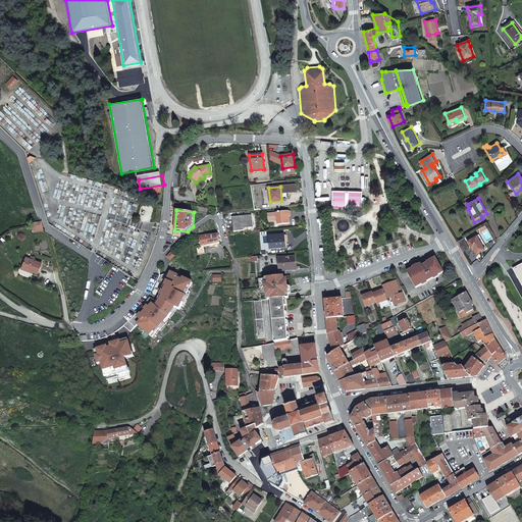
[(267,213),(267,220),(276,220),(277,224),(290,223),(289,216),(290,216),(290,211),(279,212),(279,211),(277,211),(277,212),(267,213)]
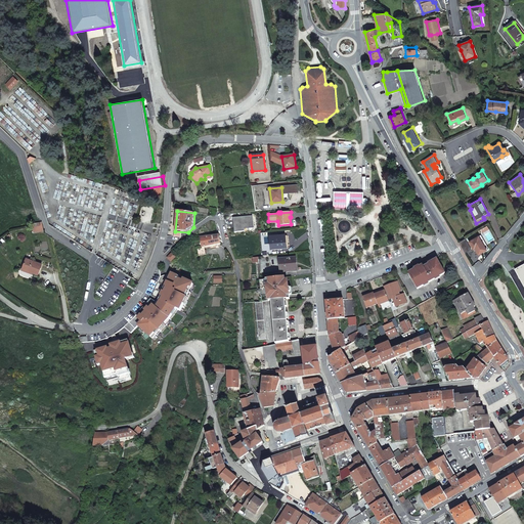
[(253,224),(252,215),(232,217),(233,224),(234,224),(235,227),(233,227),(234,231),(244,230),(244,228),(244,225),(253,224)]
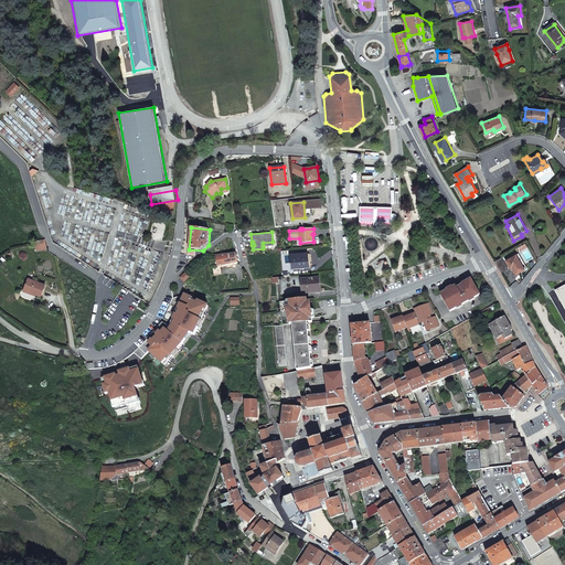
[(228,256),(216,256),(219,267),(213,268),(214,277),(223,275),(222,267),(238,264),(236,254),(228,256)]
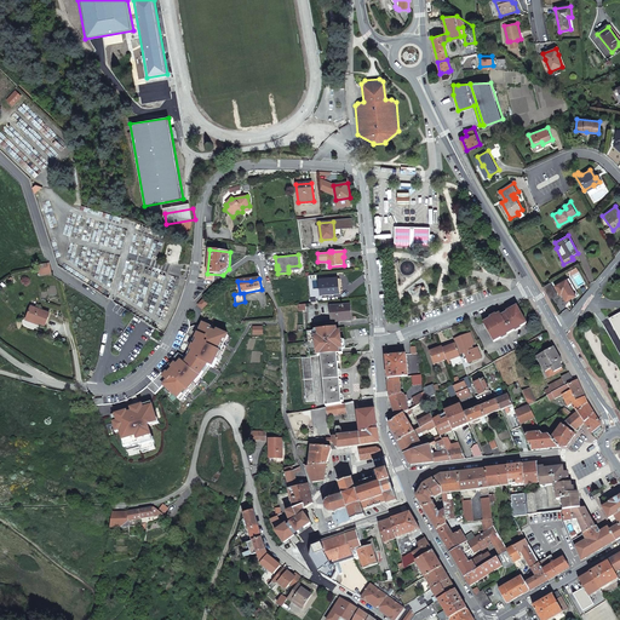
[(342,293),(339,279),(320,281),(322,296),(342,293)]
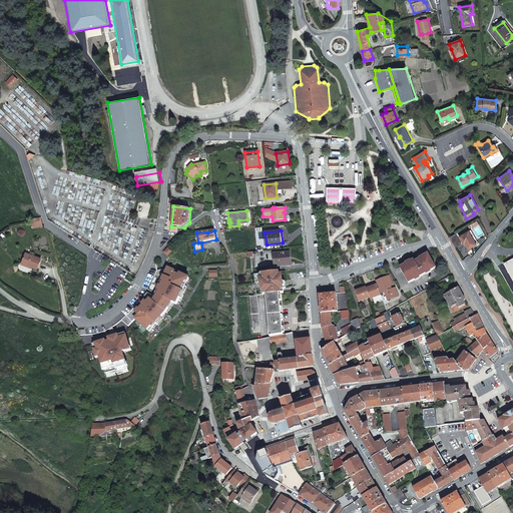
[(476,243),(468,231),(459,236),(462,241),(463,240),(468,248),(476,243)]
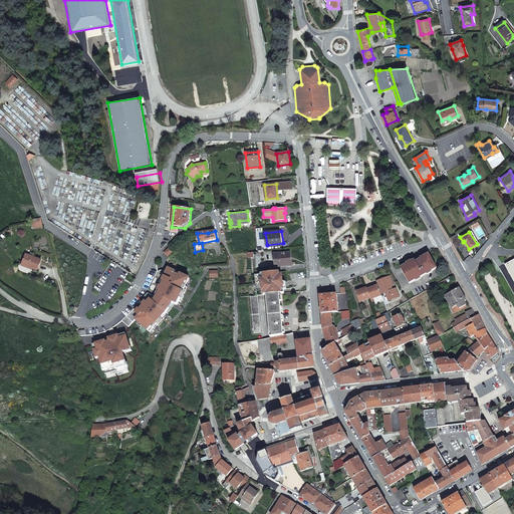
[(292,265),(291,252),(275,254),(276,267),(292,265)]
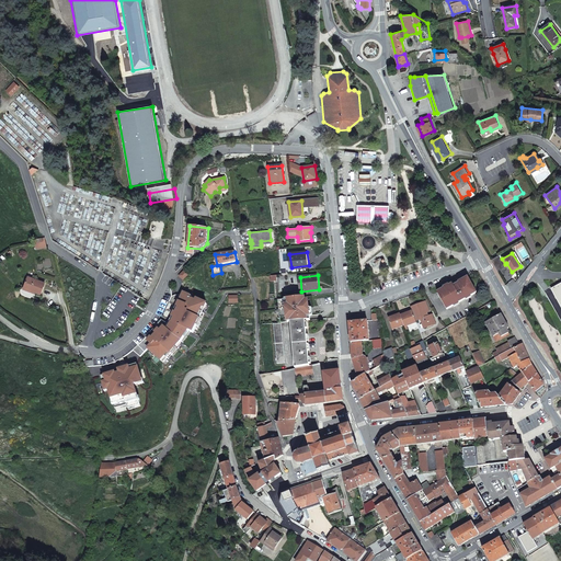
[(29,277),(24,288),(42,295),(45,284),(29,277)]
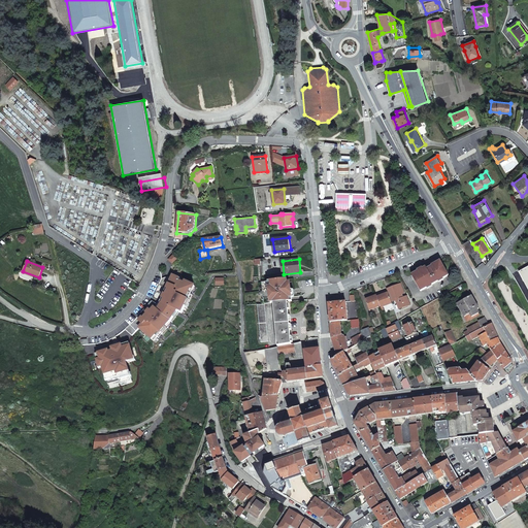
[(447,271),(440,262),(427,269),(426,268),(413,276),(421,291),(448,275),(446,272),(447,271)]
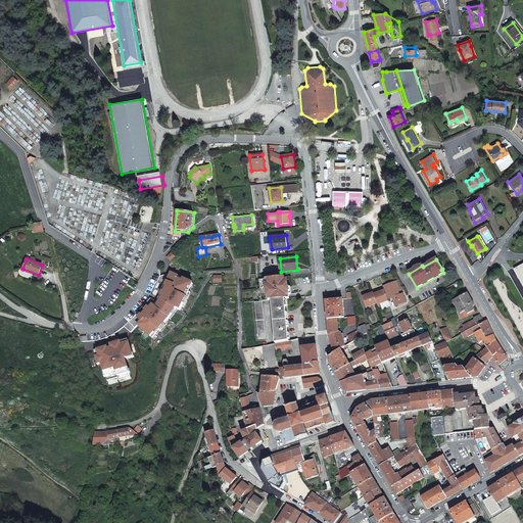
[(178,276),(172,273),(171,276),(165,286),(163,291),(159,300),(161,301),(159,303),(150,297),(139,313),(141,315),(139,318),(142,321),(138,325),(153,338),(170,319),(177,308),(181,311),(187,297),(185,296),(190,286),(191,287),(193,283),(184,279),(183,281),(177,278),(178,276)]
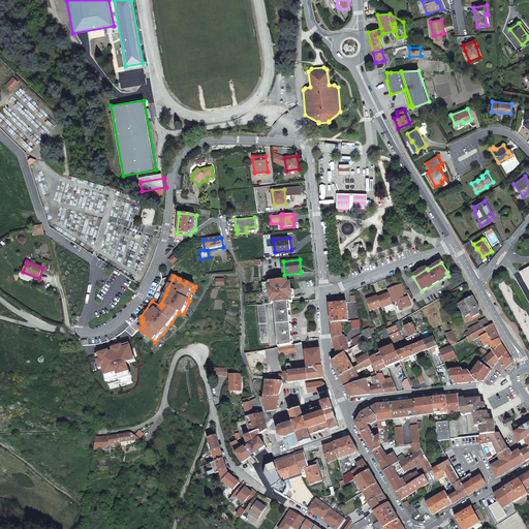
[(127,320),(126,321),(136,333),(139,329),(144,324),(141,321),(143,318),(141,316),(152,301),(154,299),(162,280),(156,277),(146,301),(131,316),(127,320)]
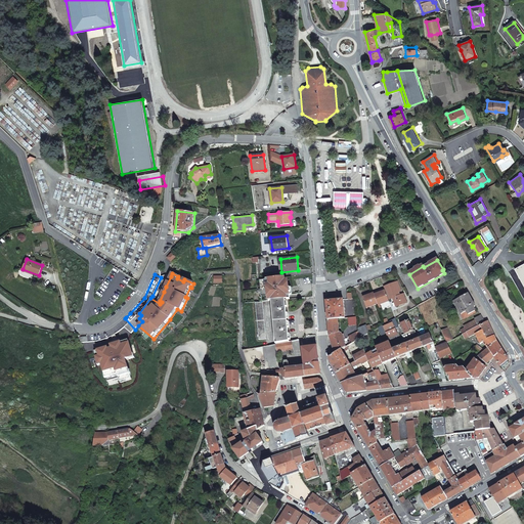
[(171,276),(161,277),(153,296),(150,298),(160,304),(162,302),(160,301),(164,292),(166,287),(171,276)]
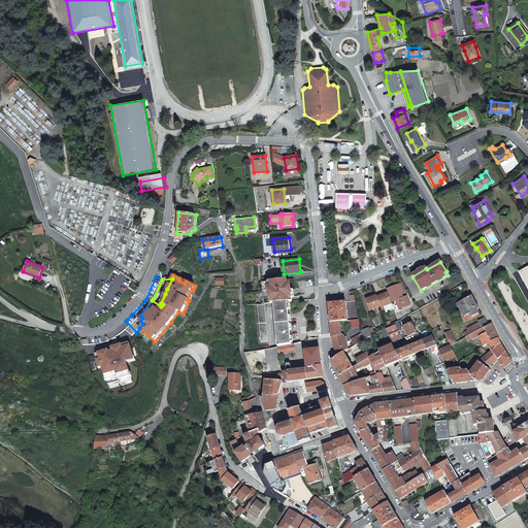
[(283,279),(261,282),(264,305),(266,305),(275,304),(287,302),(292,302),(290,282),(284,283),(283,279)]
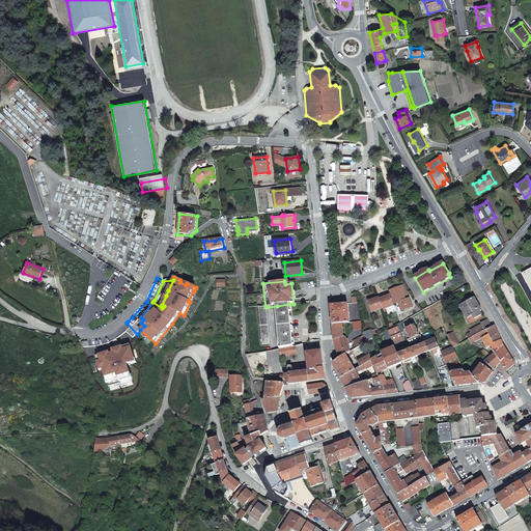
[(401,285),(388,290),(390,295),(393,303),(397,302),(401,310),(410,307),(407,298),(404,299),(403,296),(406,295),(401,285)]
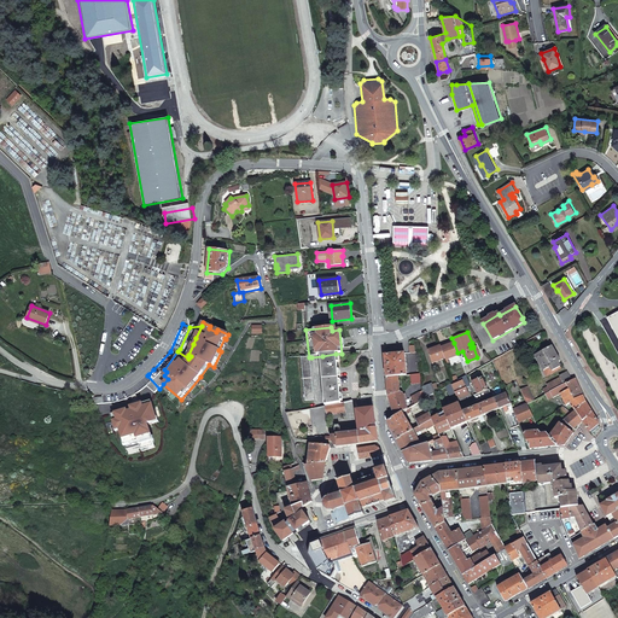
[(445,360),(458,355),(458,353),(454,343),(441,348),(444,359),(445,360)]
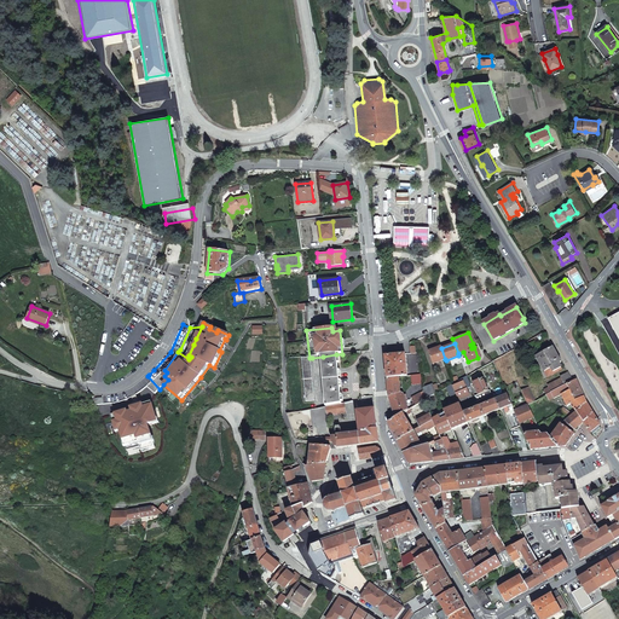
[(441,348),(441,347),(428,352),(432,363),(445,359),(441,348)]
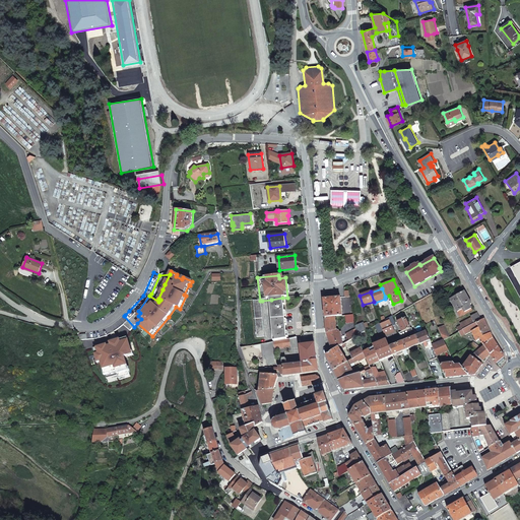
[(472,305),(464,291),(450,299),(457,313),(463,310),(465,314),(472,310),(469,306),(472,305)]
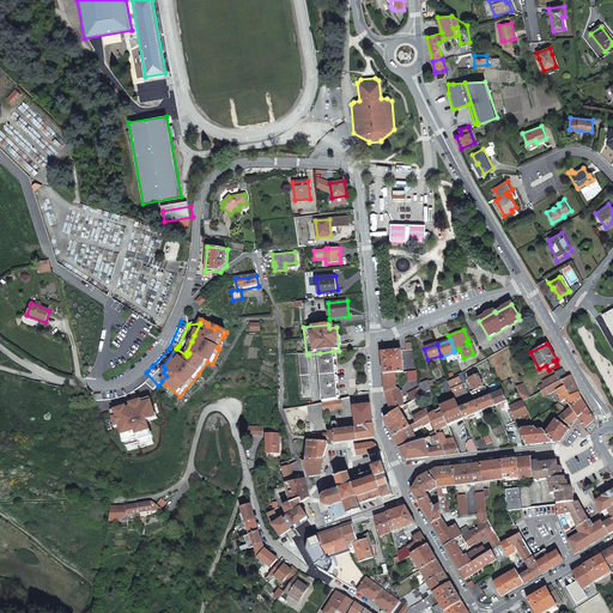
[(382,352),(383,374),(404,370),(401,350),(382,352)]
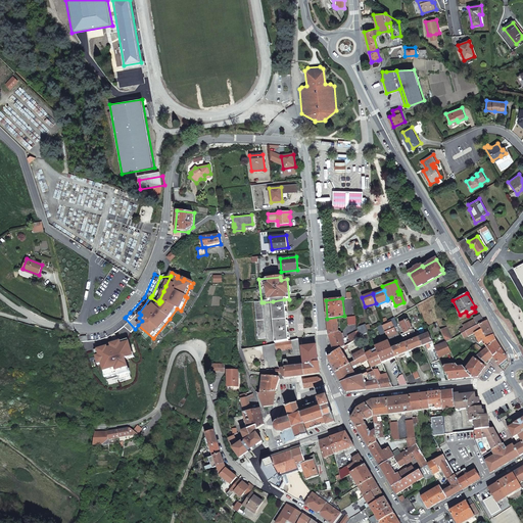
[(273,301),(276,343),(288,341),(284,299),(273,301)]
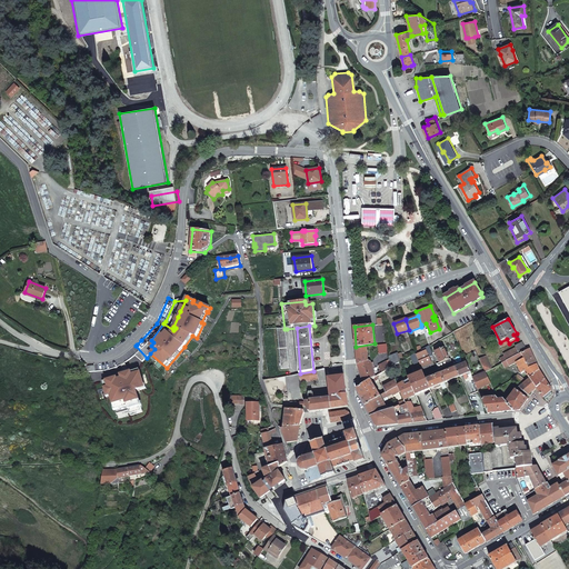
[(285,329),(279,330),(281,368),(290,367),(287,329),(285,329)]
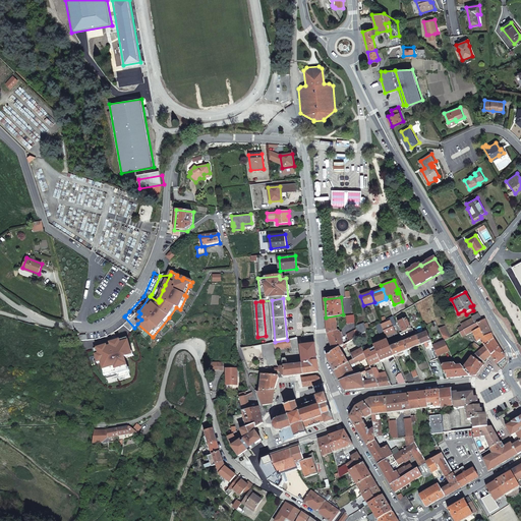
[(355,321),(354,312),(346,314),(347,322),(355,321)]
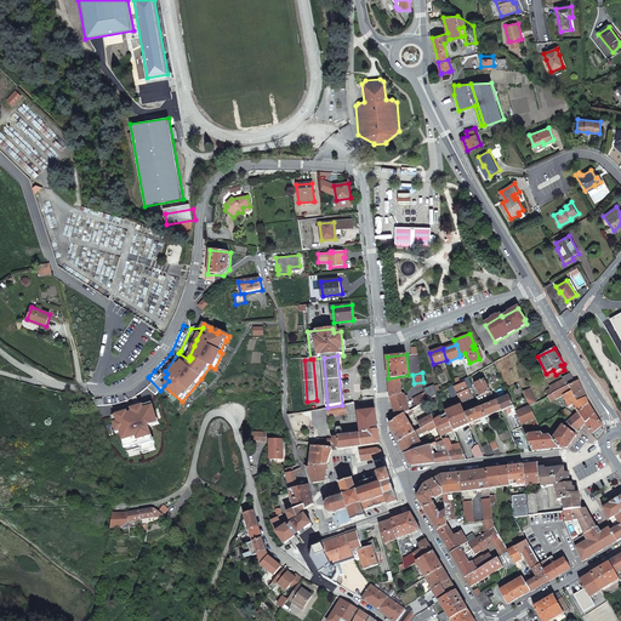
[(391,398),(397,419),(404,414),(411,409),(405,396),(402,392),(400,377),(410,376),(409,375),(388,379),(391,398)]
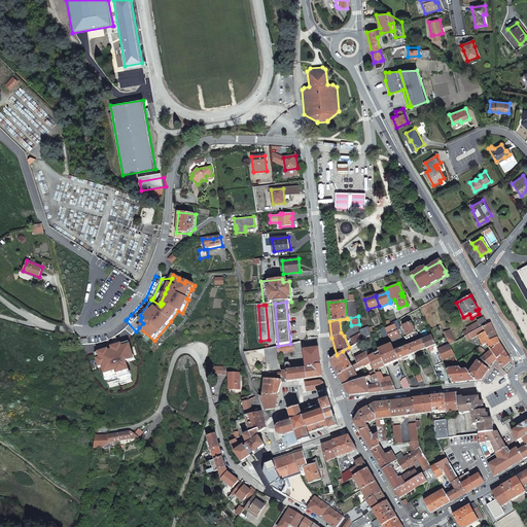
[(488,324),(484,318),(478,321),(479,322),(466,328),(467,329),(464,331),(466,336),(488,324)]
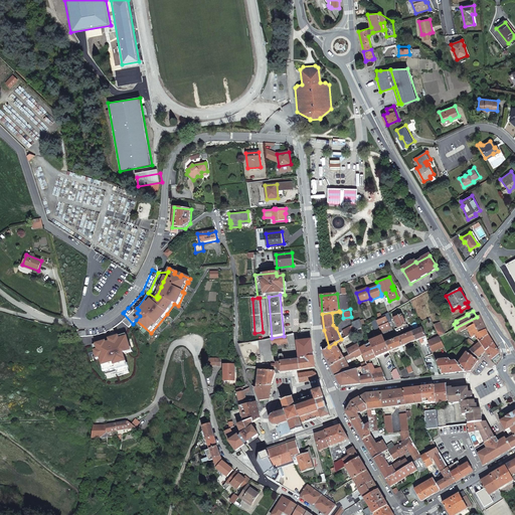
[(391,320),(387,312),(377,317),(375,318),(379,326),(382,331),(390,327),(388,322),(391,320)]
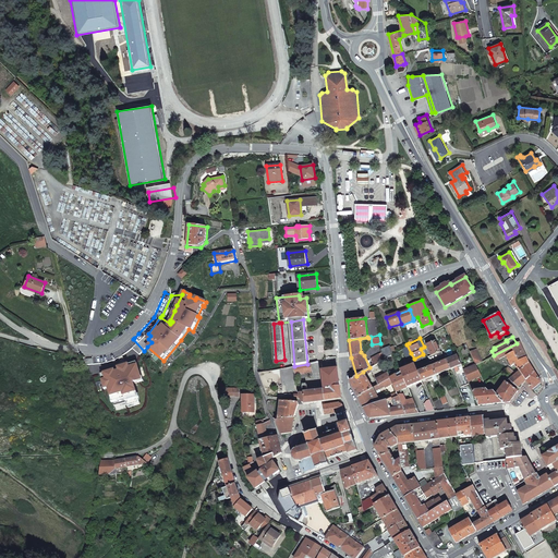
[(431,355),(428,356),(429,361),(435,359),(441,355),(434,338),(425,342),(431,355)]
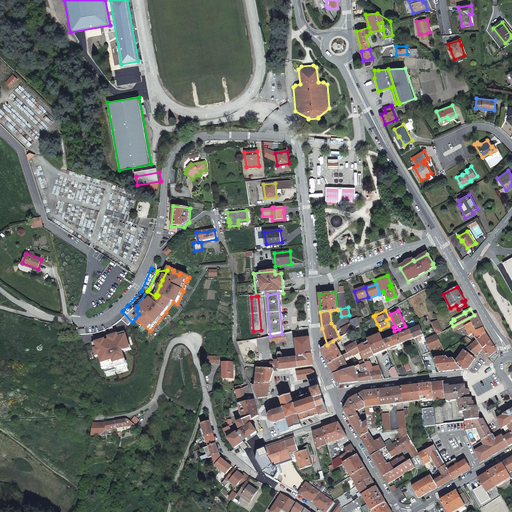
[(474,315),(453,326),(443,331),(437,334),(438,337),(445,335),(444,334),(448,332),(448,333),(454,330),(455,331),(465,327),(469,336),(473,334),(477,340),(486,333),(477,314),(474,315)]
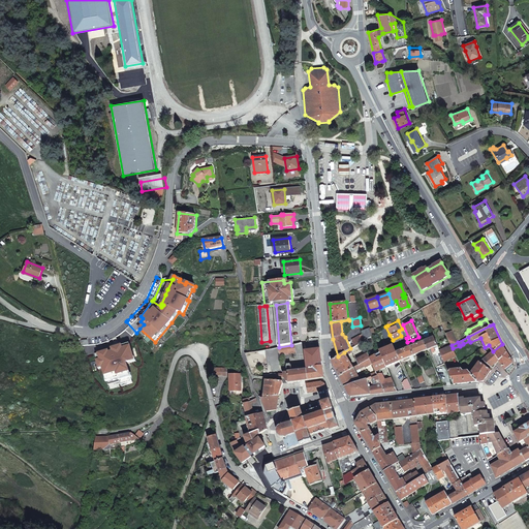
[(363,332),(365,338),(371,334),(369,327),(362,329),(363,332)]
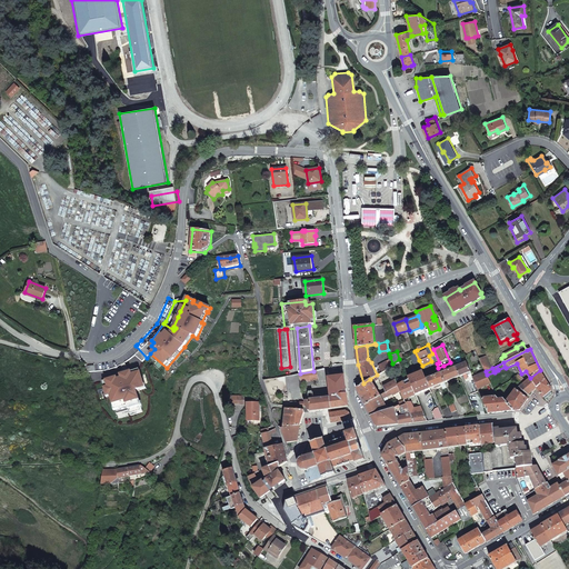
[(419,360),(415,351),(409,355),(413,362),(419,360)]
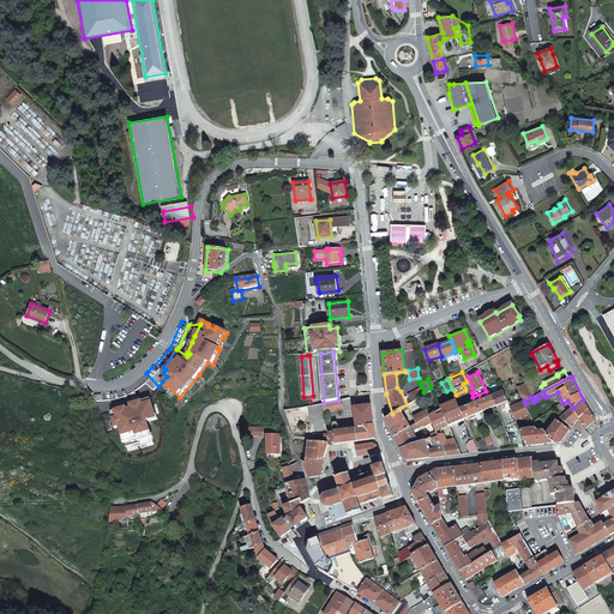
[(525,383),(517,386),(524,401),(531,397),(525,383)]
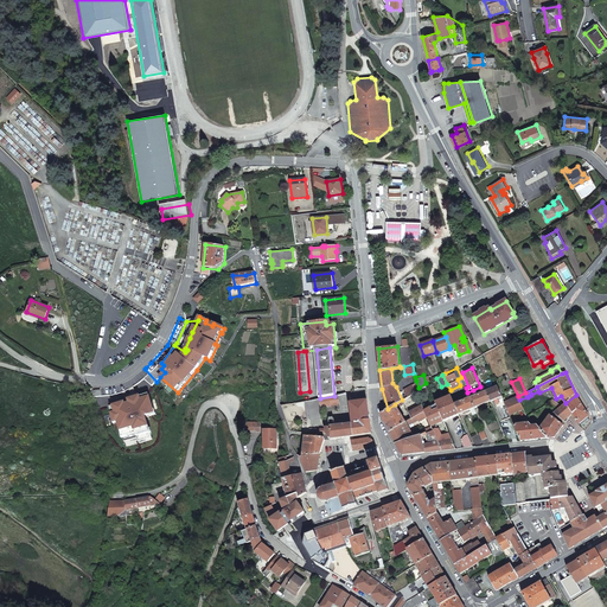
[(409,395),(415,390),(417,389),(416,381),(404,389),(409,395)]
